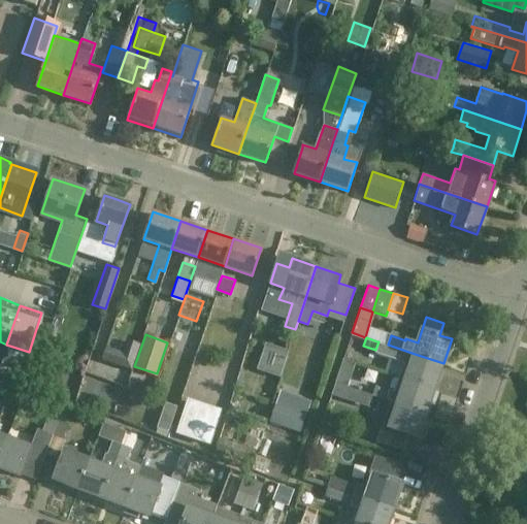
[(375,350),(375,352),(404,361),(400,375),(406,378),(435,387),(443,363),(415,354),(388,345),(379,341),(375,350)]
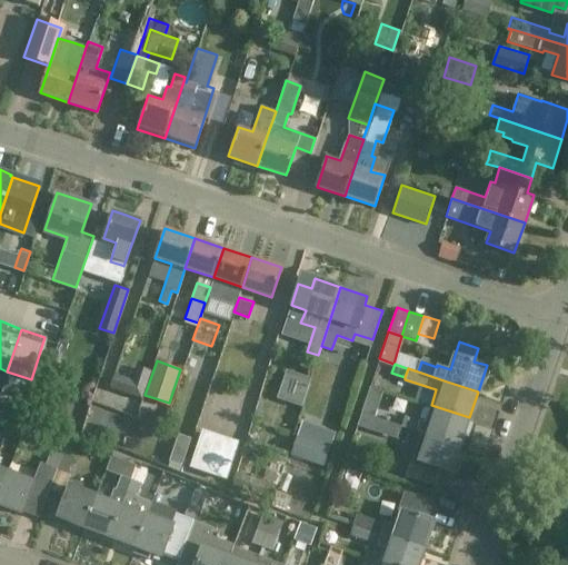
[(119,389),(123,376),(115,373),(109,386),(119,389)]
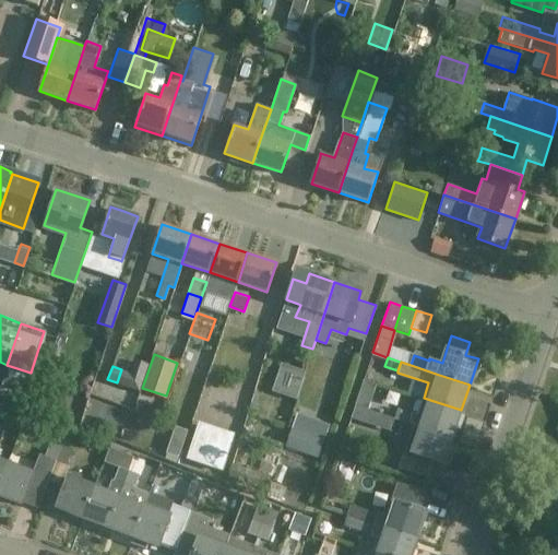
[(36,392),(40,379),(33,378),(28,390),(36,392)]
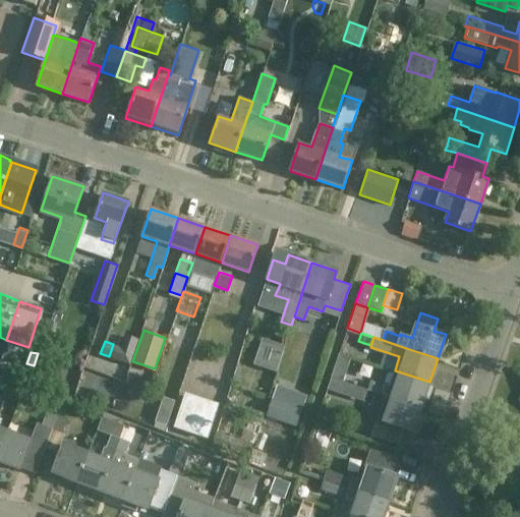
[(333,367),(331,376),(342,380),(345,371),(333,367)]
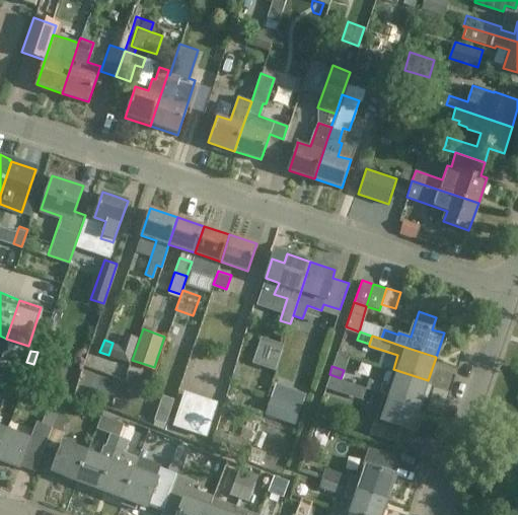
[(361,374),(357,384),(365,386),(384,392),(391,395),(420,405),(428,380),(399,371),(393,369),(388,383),(361,374)]
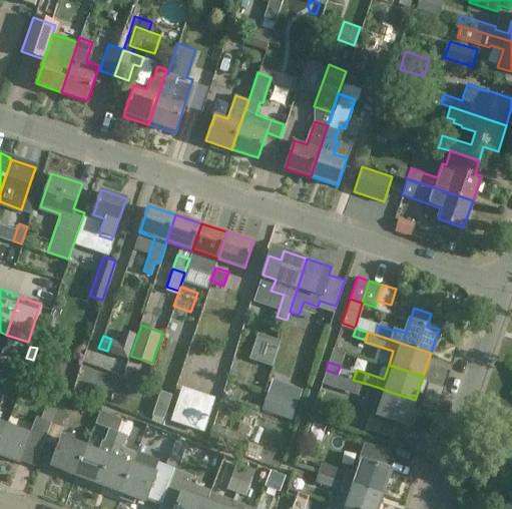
[(334,386),(337,374),(326,370),(322,382),(334,386)]
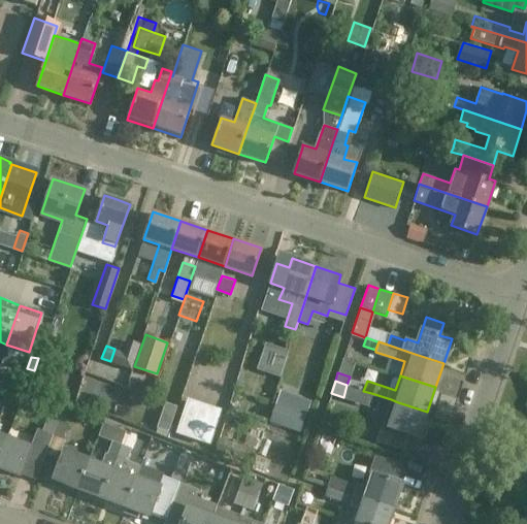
[(35,397),(23,392),(19,404),(30,408),(35,411),(39,399),(35,397)]
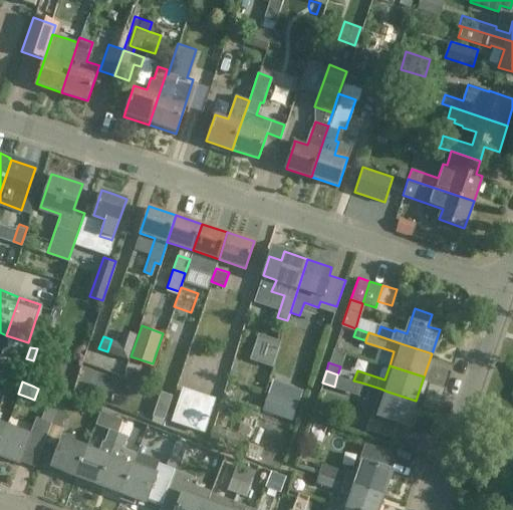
[(172,421),(205,431),(216,397),(183,387),(172,421)]
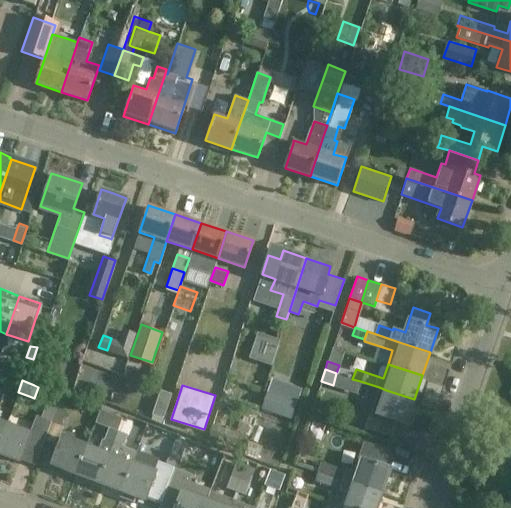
[(34,398),(34,399),(46,403),(48,397),(45,396),(47,390),(38,387),(34,398)]
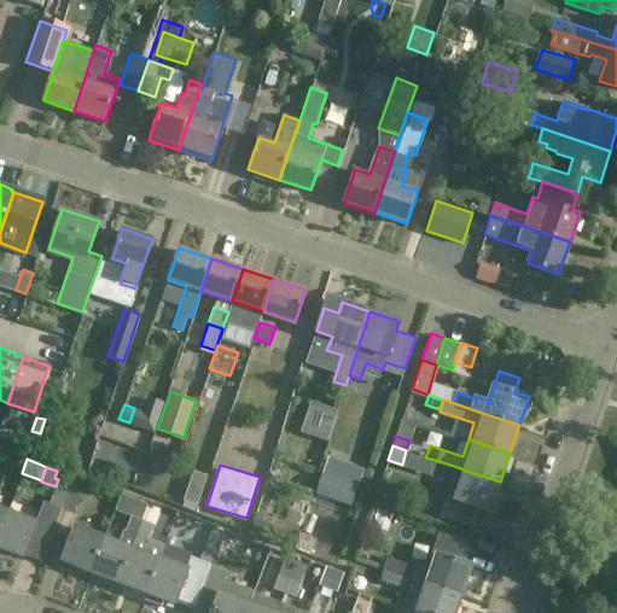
[(448,496),(441,515),(473,525),(479,507),(490,511),(500,482),(466,471),(458,467),(448,496)]
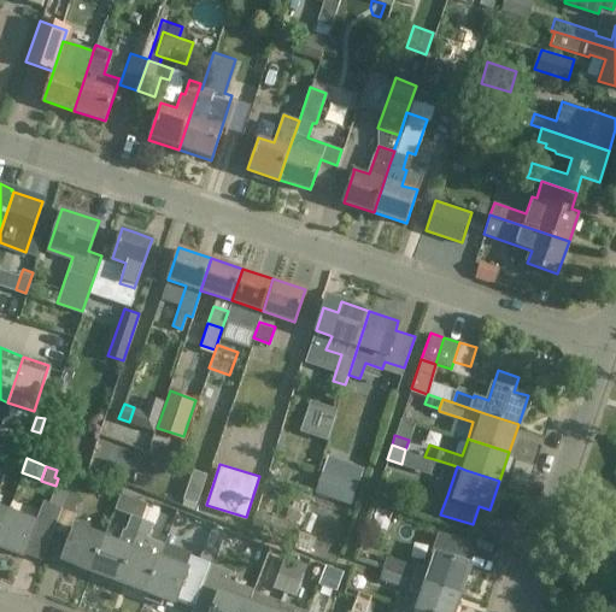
[(35,521),(7,511),(0,529),(0,545),(23,554),(31,531),(50,539),(62,506),(69,489),(74,475),(57,469),(57,470),(54,477),(58,478),(56,486),(50,502),(42,500),(35,521)]
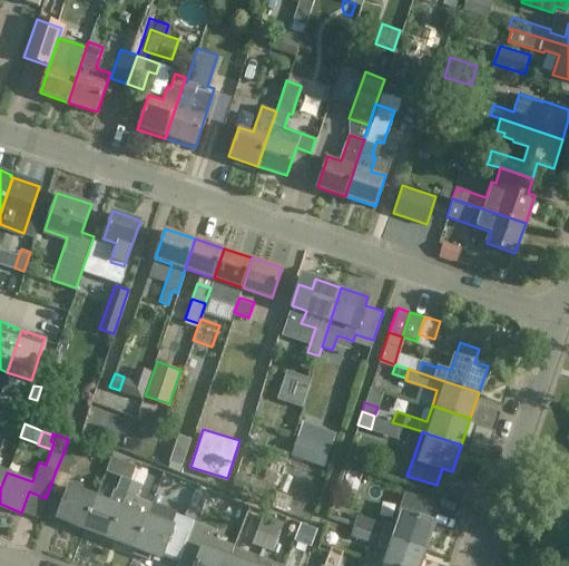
[(297,436),(292,452),(323,464),(330,447),(297,436)]
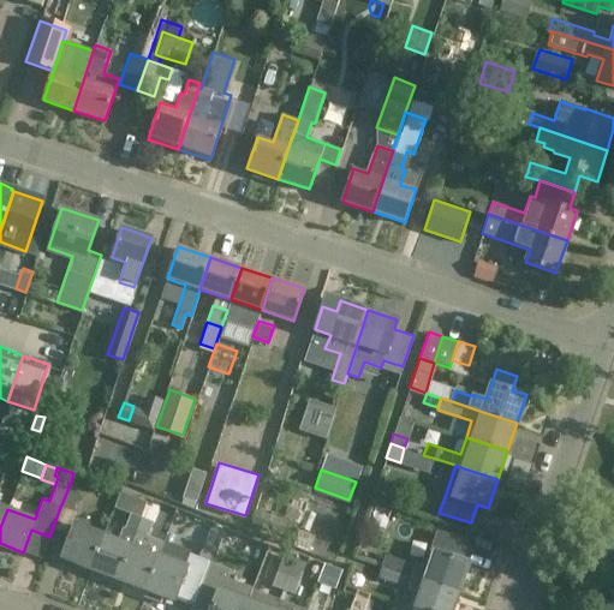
[(69,488),(61,504),(72,509),(79,491),(69,488)]
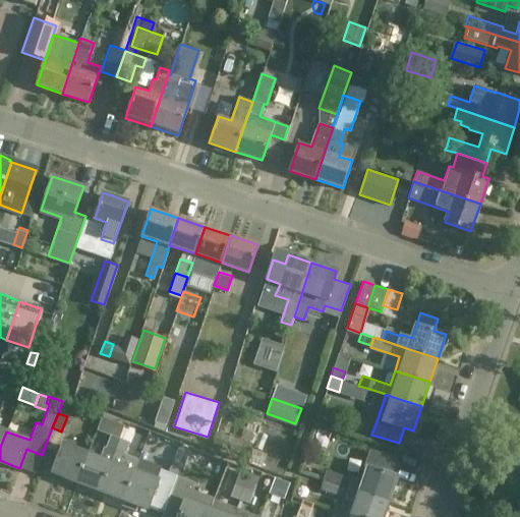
[(88,454),(76,481),(100,492),(120,438),(125,424),(116,421),(106,447),(104,446),(99,459),(88,454)]
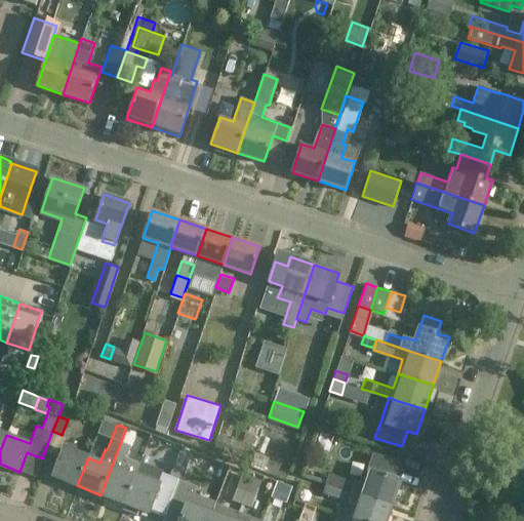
[(249,461),(254,446),(216,434),(212,448),(249,461)]
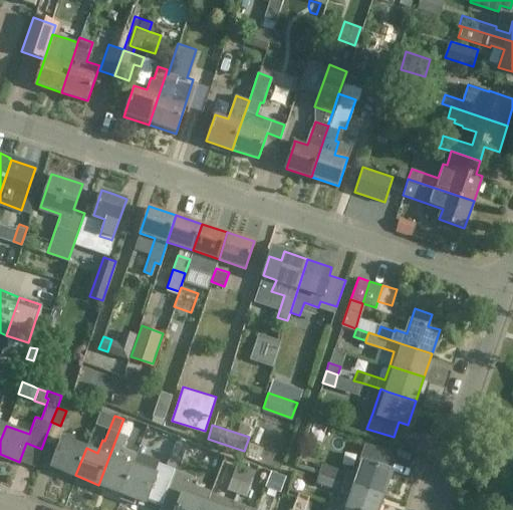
[(118,432),(98,485),(121,494),(121,492),(132,466),(137,453),(122,448),(127,436),(118,432)]
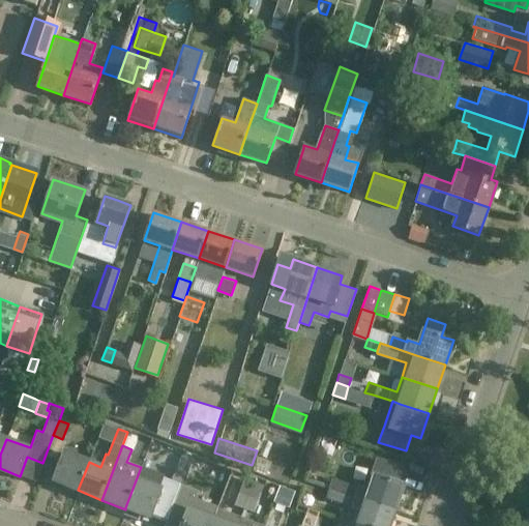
[(78,490),(89,462),(64,453),(54,480),(78,490)]
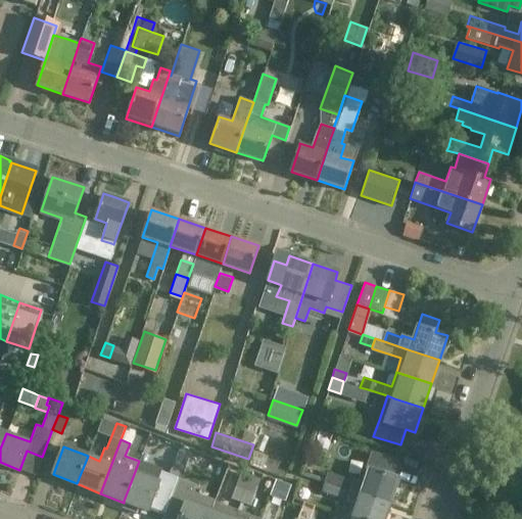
[(327,472),(324,480),(390,503),(398,478),(393,476),(399,458),(372,450),(362,481),(353,479),(352,479),(327,472)]
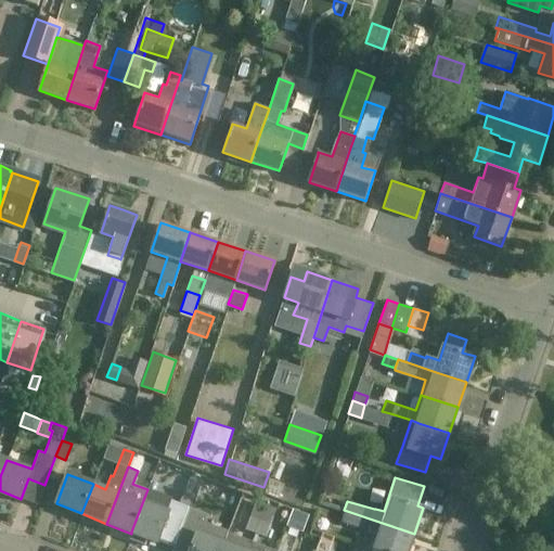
[(174,546),(189,507),(179,502),(170,498),(171,496),(149,487),(147,489),(142,503),(131,532),(132,532),(130,537),(144,542),(146,537),(157,541),(157,540),(174,546)]
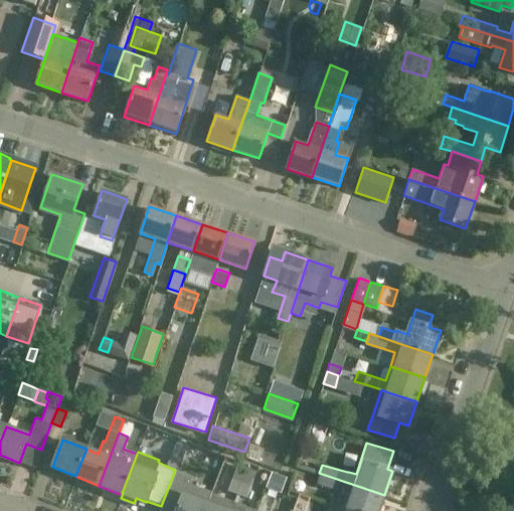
[(175,470),(181,455),(171,452),(166,466),(175,470)]
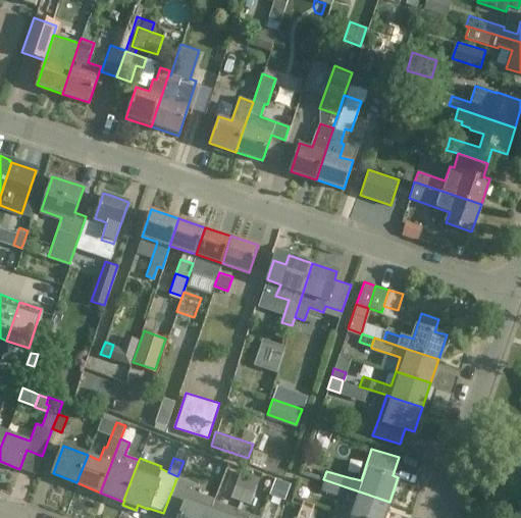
[(206,517),(210,509),(213,500),(214,498),(193,489),(196,483),(177,476),(163,513),(175,517),(206,517)]
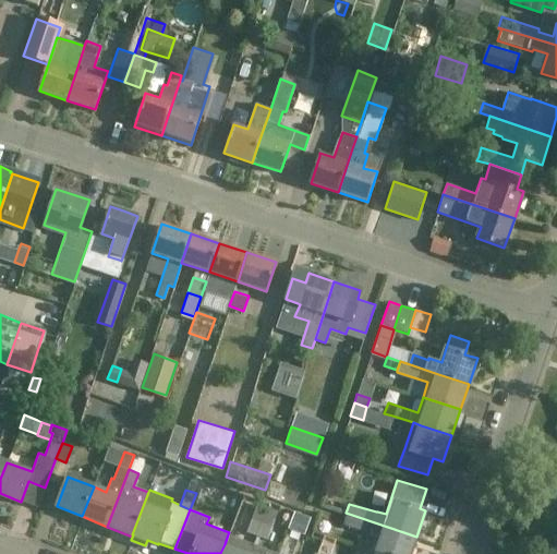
[(410,553),(416,537),(346,513),(342,524),(370,533),(368,533),(382,538),(376,552),(384,553),(410,553)]
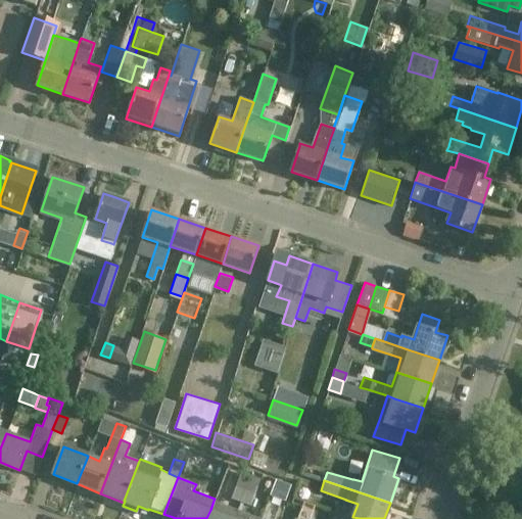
[(240,502),(246,486),(237,482),(231,498),(240,502)]
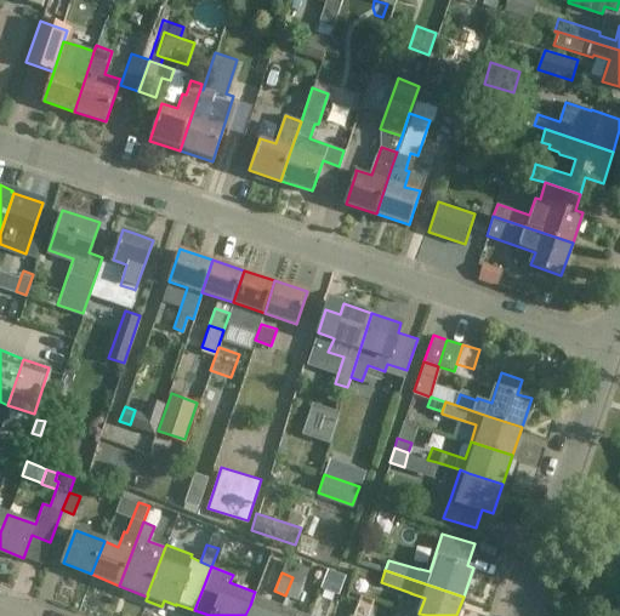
[(305,581),(293,577),(285,595),(297,599),(305,581)]
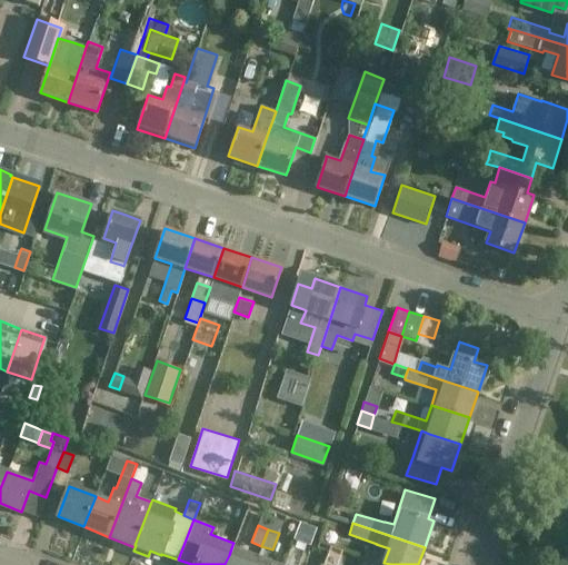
[(232,545),(229,555),(225,564),(253,564),(255,564),(258,555),(232,545)]
